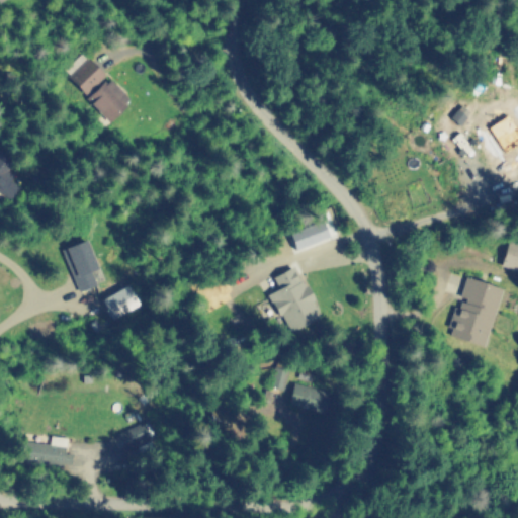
[(84,87),(81,90),(65,72),(83,56),(99,74),(84,87)]
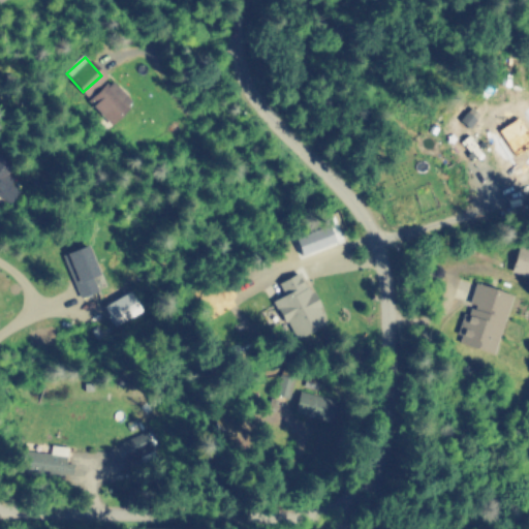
[(112,81),(130,100),(109,120),(88,98),(97,89),(99,92),(112,81)]
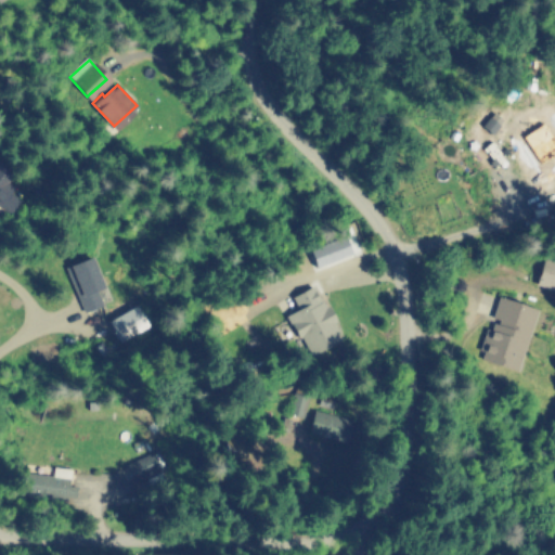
[(13,189),(0,202),(0,158),(12,169),(3,179),(13,189)]
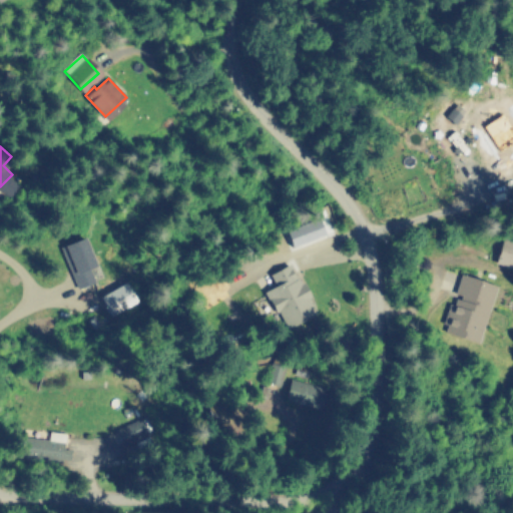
[(292,247),(286,232),(319,219),(325,234),(292,247)]
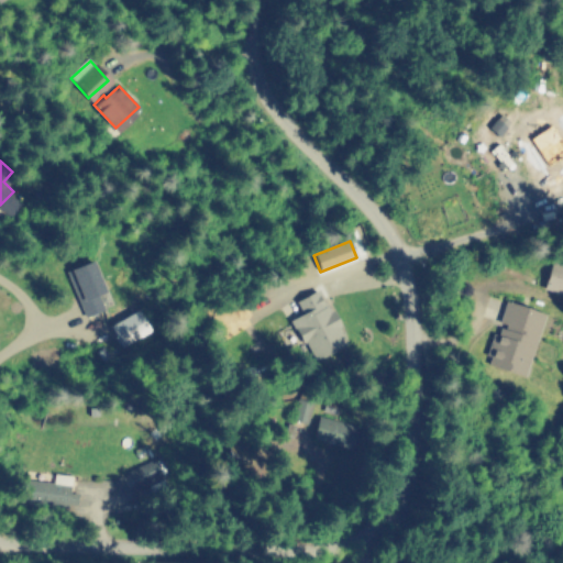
[(562,265),(562,291),(544,286),(553,262),(562,265)]
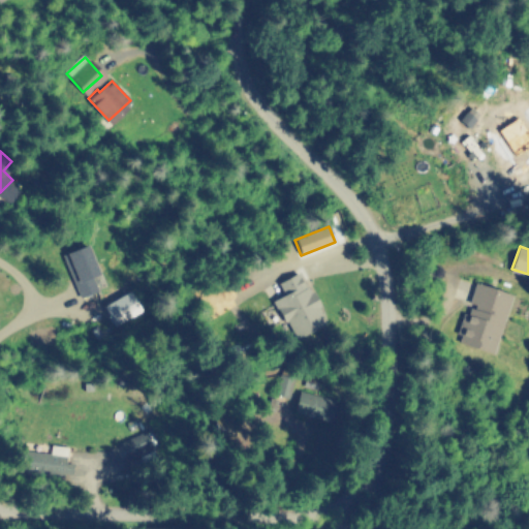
[(92,276),(97,288),(80,294),(74,283),(63,256),(85,247),(96,274),(92,276)]
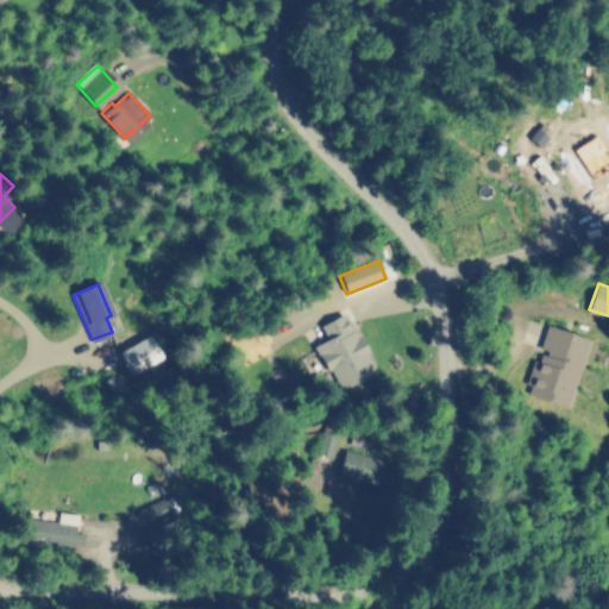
[(371,365),(343,387),(313,347),(327,337),(321,328),(340,314),(369,355),(365,357),(371,365)]
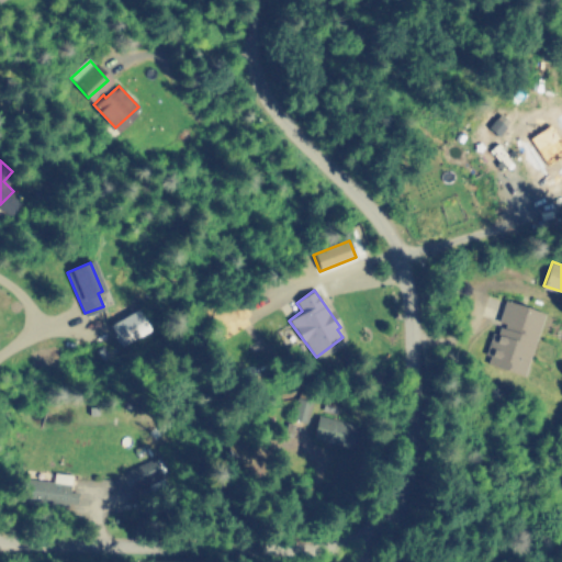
[(543,315),(523,372),(484,358),(495,328),(501,330),(504,321),(498,318),(505,301),(543,315)]
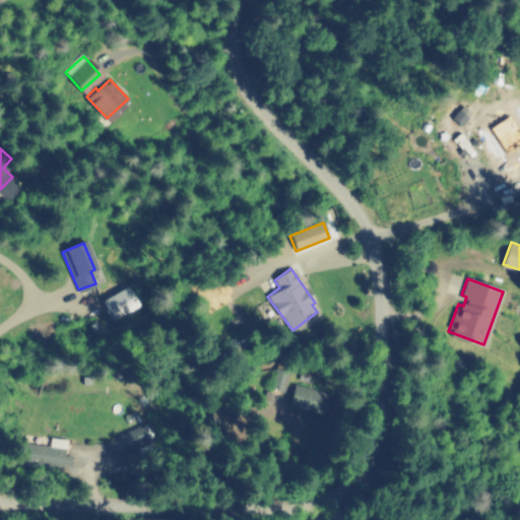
[(135,305),(111,317),(98,297),(123,282),(135,305)]
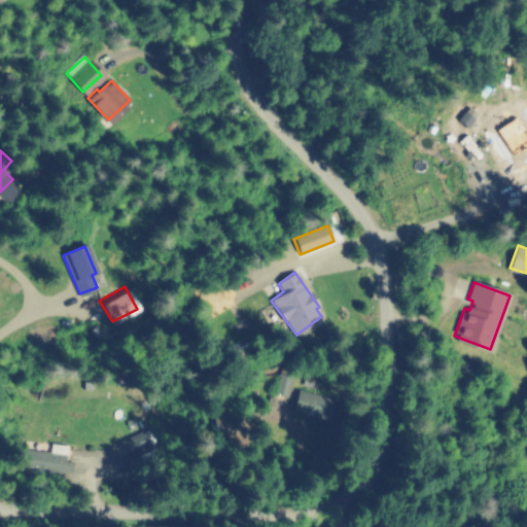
[(334,400),(327,420),(293,409),(300,389),(334,400)]
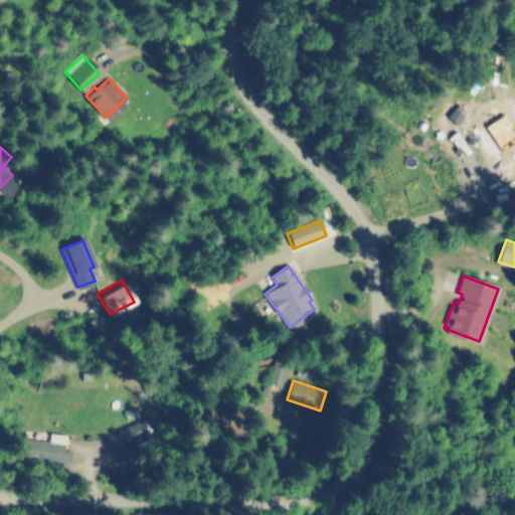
[(122,447),(148,437),(142,420),(116,430),(122,447)]
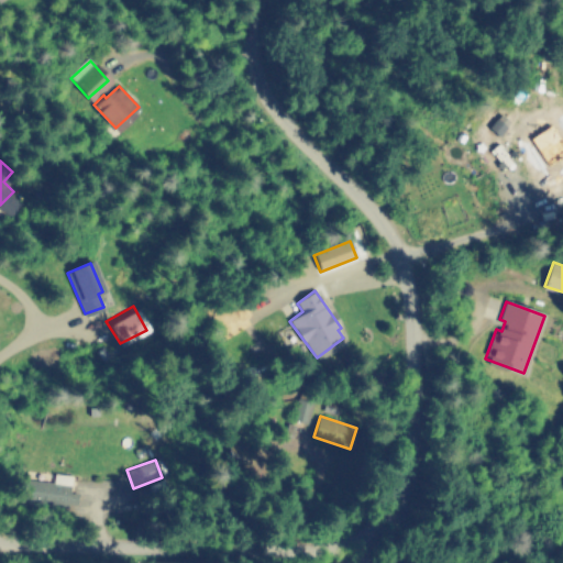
[(67,504),(66,509),(23,498),(28,478),(70,489),(67,504)]
